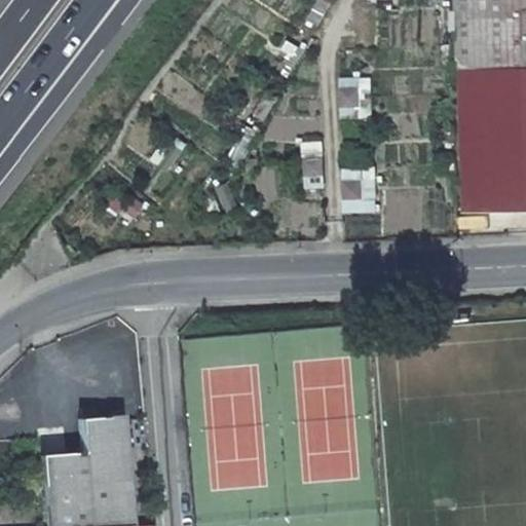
[(326,11),(331,3),(326,0),(320,0),(316,6),(326,11)]
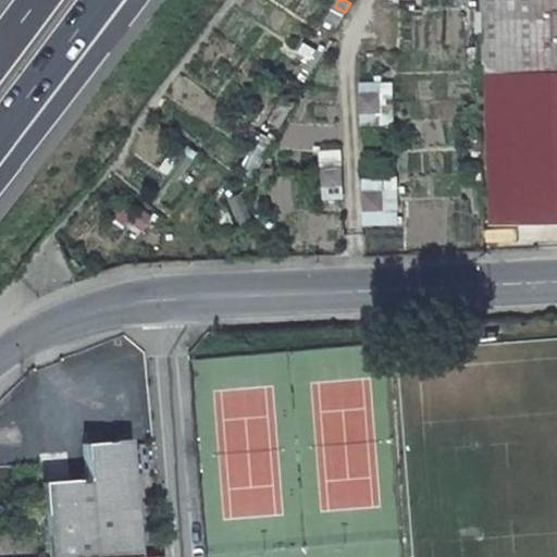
[(556,71),(556,0),(485,0),(489,73),(490,73),(556,71)]
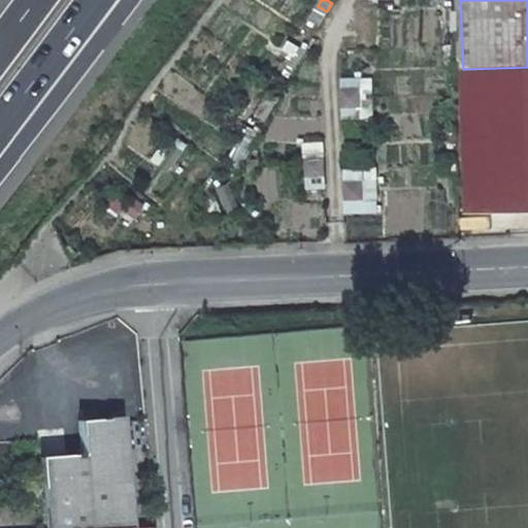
[(319,25),(327,11),(318,6),(309,21),(319,25)]
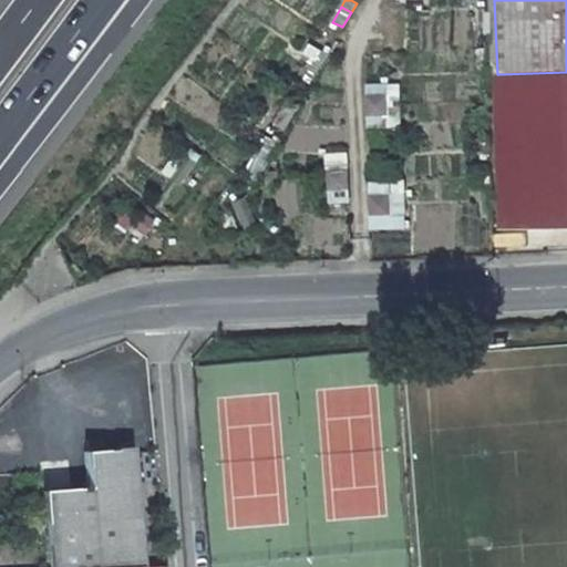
[(322,63),(328,54),(318,49),(312,58),(322,63)]
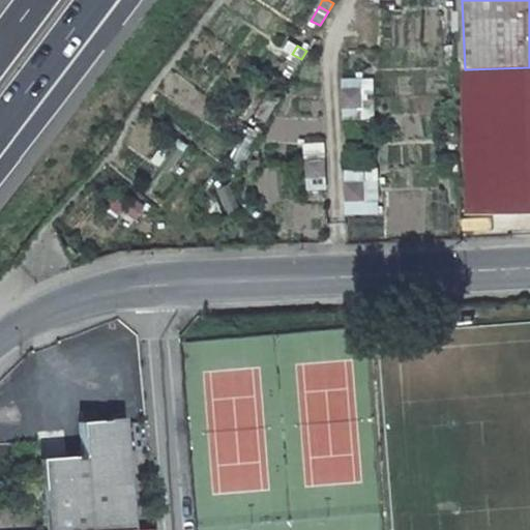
[(293,72),(301,59),(292,54),(284,67),(293,72)]
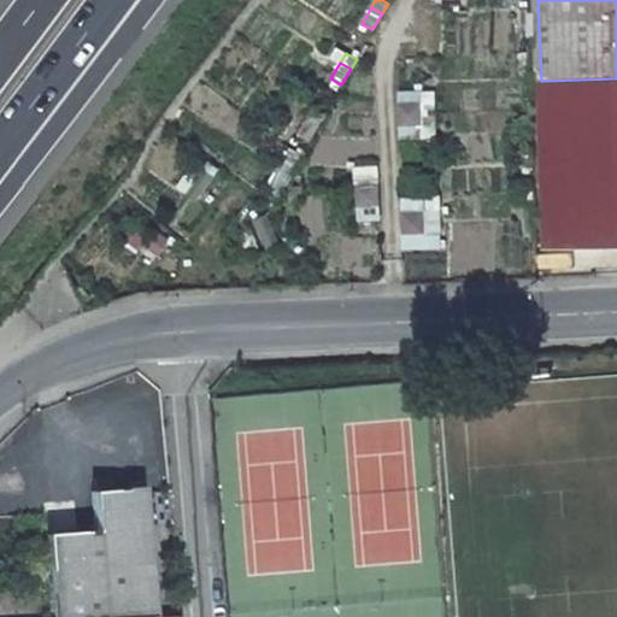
[(547,244),(616,241),(616,78),(542,81),(547,244)]
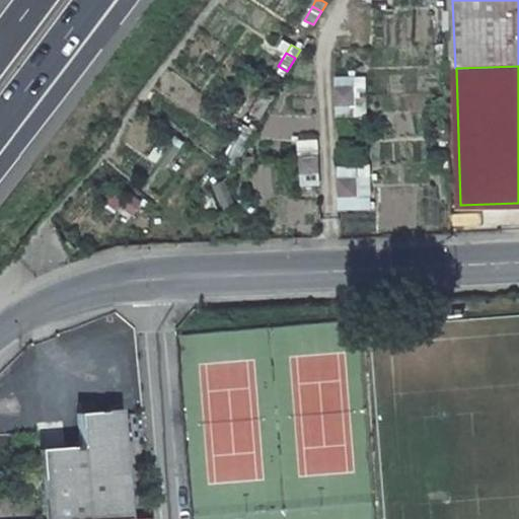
[(355,87),(355,77),(337,78),(337,88),(355,87)]
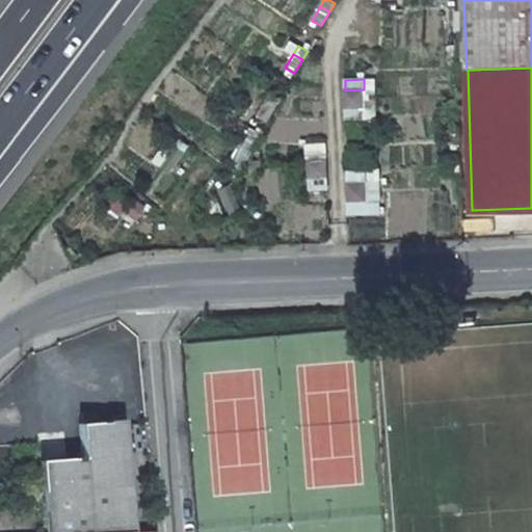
[(346,109),(364,108),(364,89),(345,90),(346,109)]
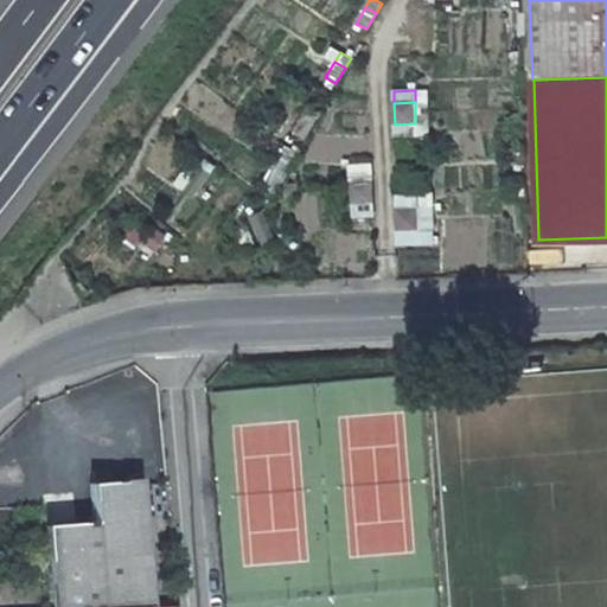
[(313,122),(319,113),(308,107),(302,117),(313,122)]
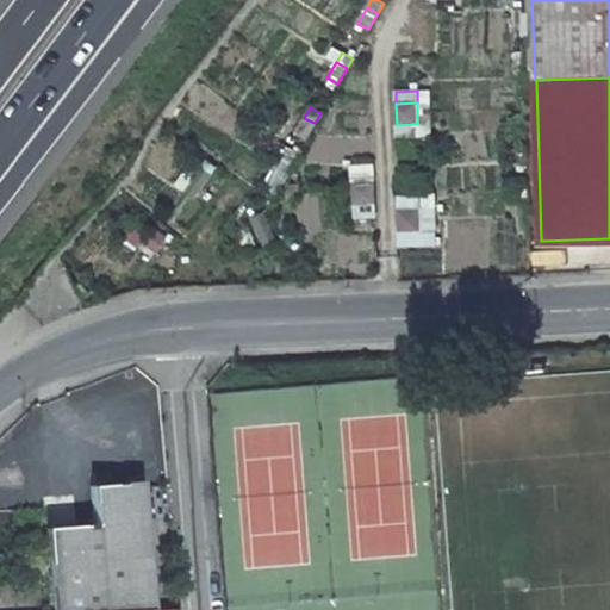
[(306,138),(315,123),(304,118),(296,134),(306,138)]
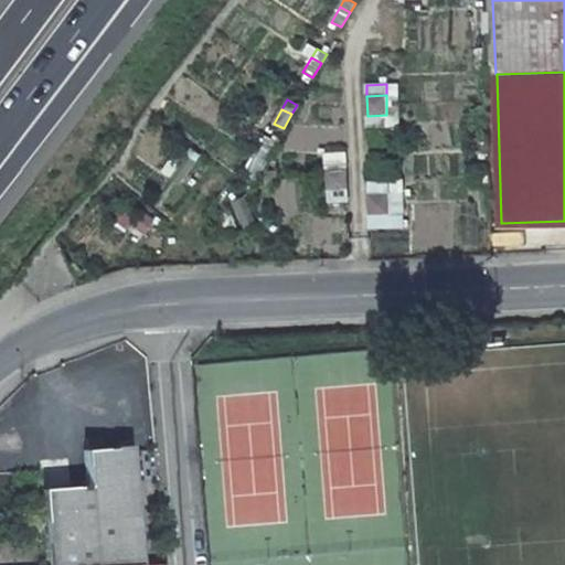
[(387,126),(386,115),(368,116),(368,127),(387,126)]
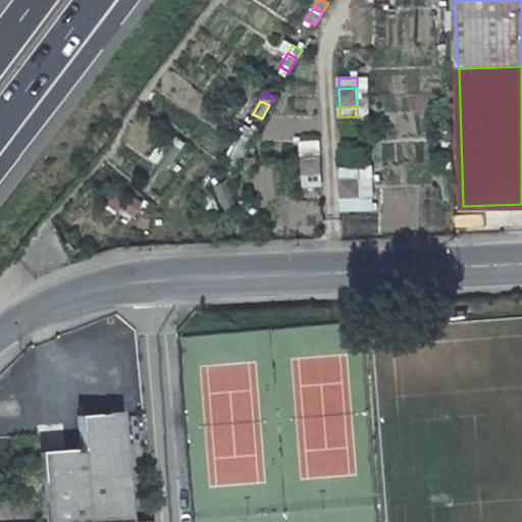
[(149,159),(169,170),(186,143),(164,132),(149,159)]
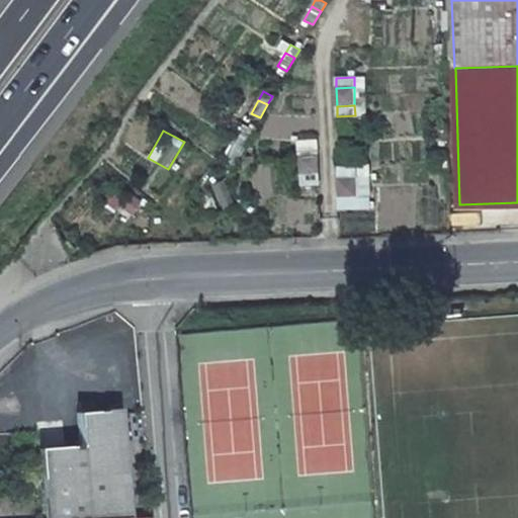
[(244,148),(249,139),(240,134),(235,143),(244,148)]
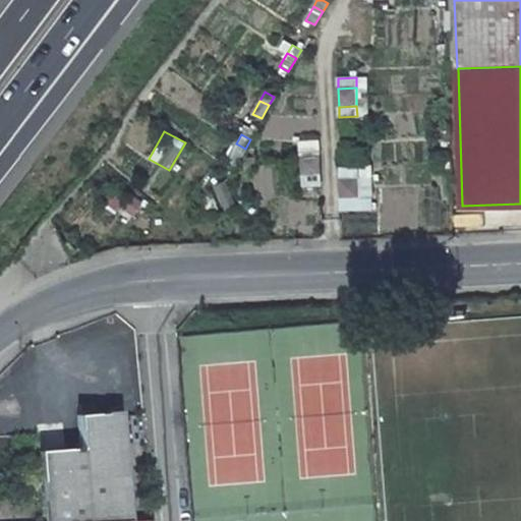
[(237,162),(245,149),(236,143),(228,156),(237,162)]
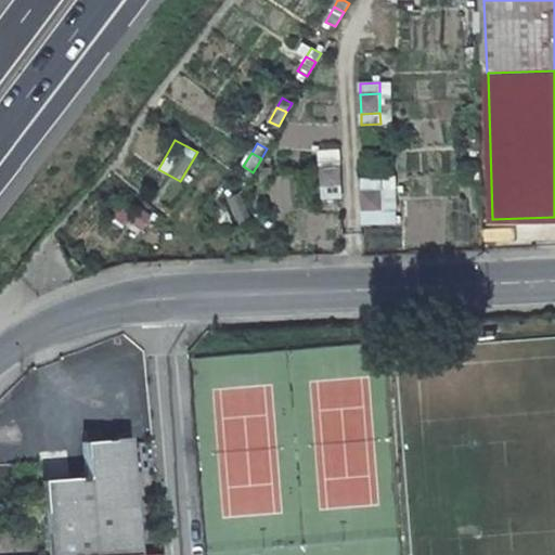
[(341,165),(341,154),(321,155),(322,166),(341,165)]
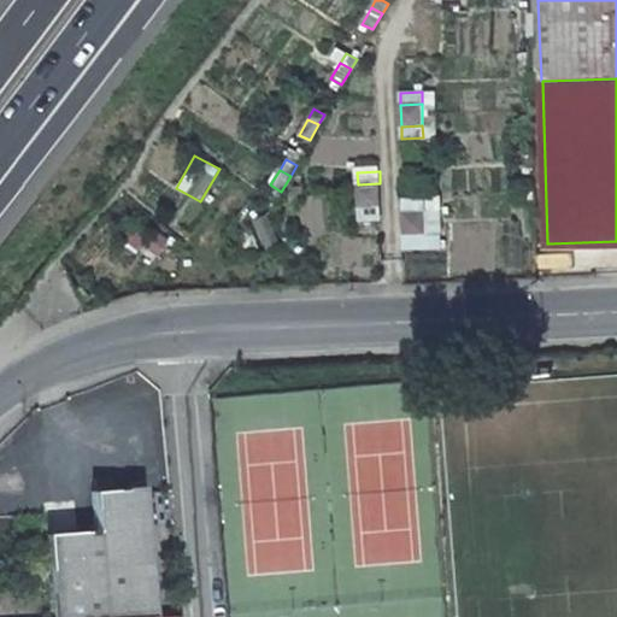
[(221,197),(228,187),(218,180),(211,189),(221,197)]
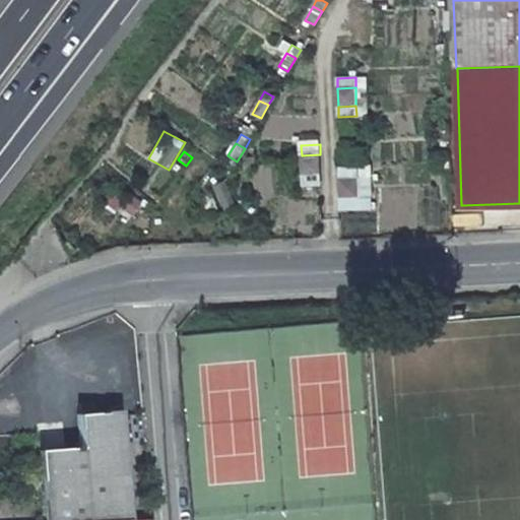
[(302,174),(320,173),(320,154),(302,155),(302,174)]
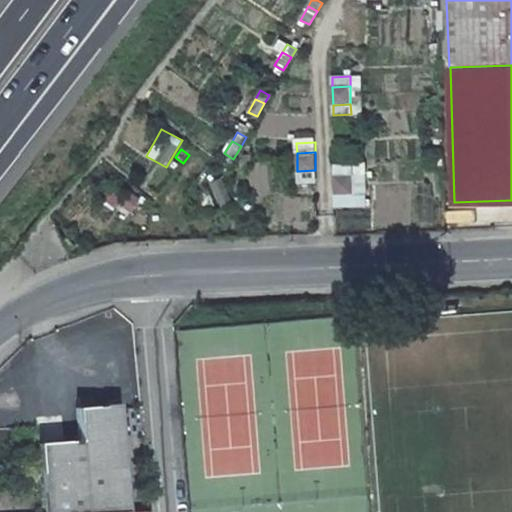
[(183,163),(175,157),(167,168),(175,174),(183,163)]
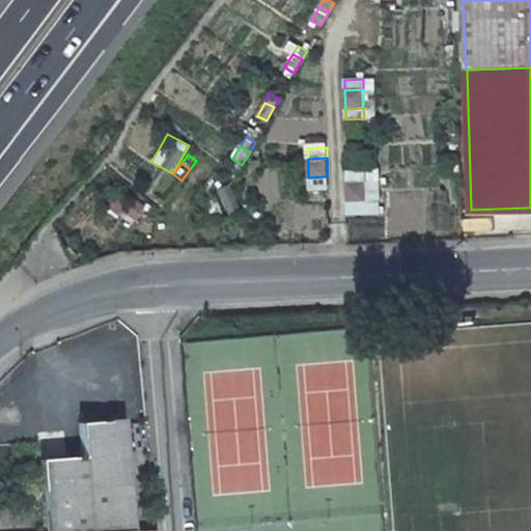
[(347,183),(366,182),(366,171),(347,172),(347,183)]
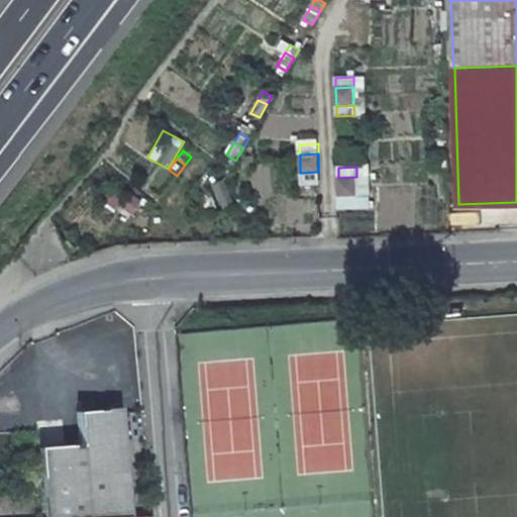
[(319,182),(318,172),(300,173),(301,183),(319,182)]
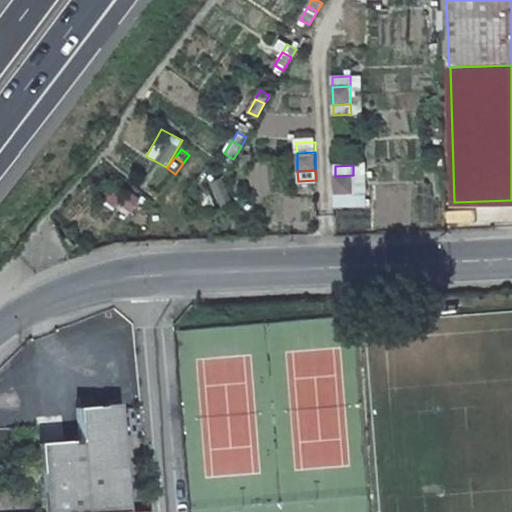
[(335,176),(335,194),(354,193),(353,175),(335,176)]
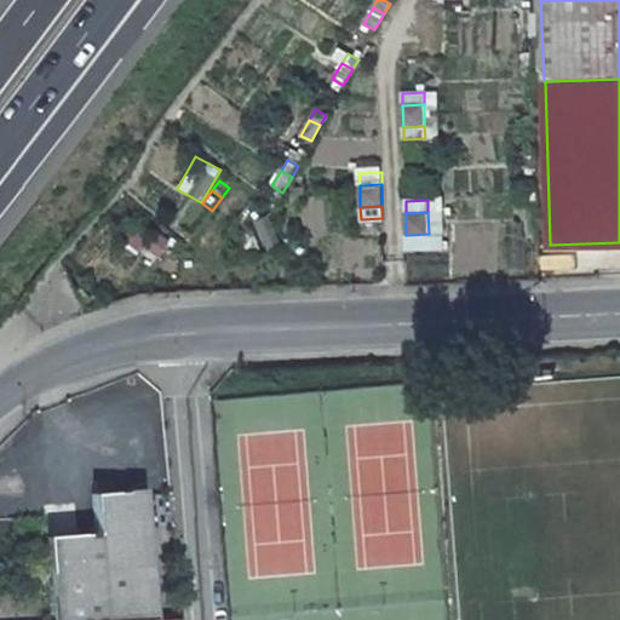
[(271,245),(282,240),(269,213),(258,218),(271,245)]
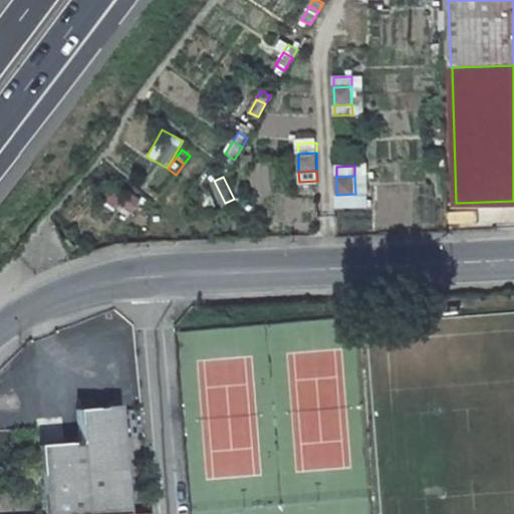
[(355,204),(355,194),(336,195),(336,204),(355,204)]
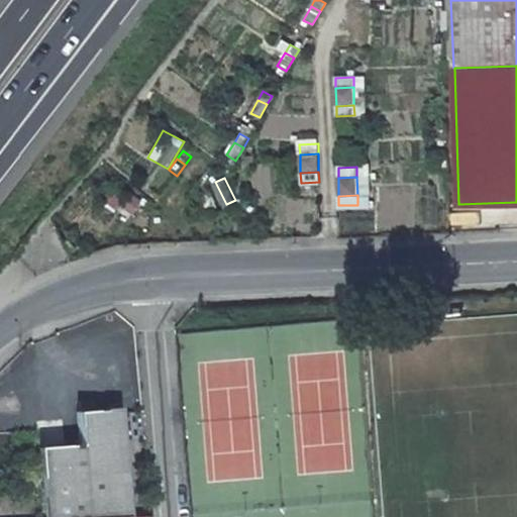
[(145,217),(151,209),(143,203),(137,211),(145,217)]
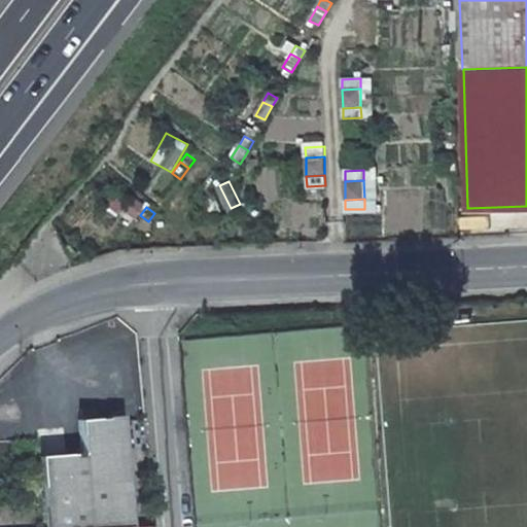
[(139,234),(148,221),(140,215),(131,227),(139,234)]
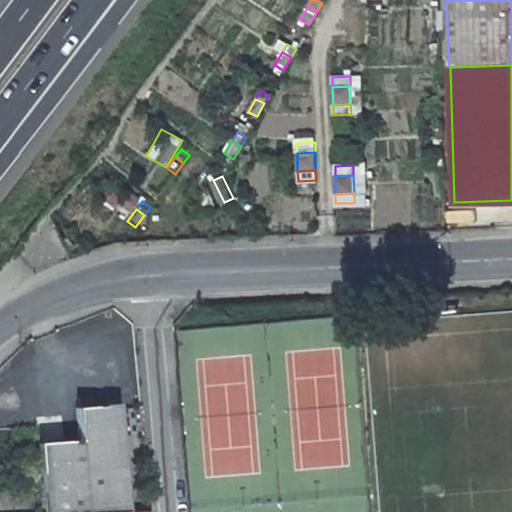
[(43,511),(125,511),(126,511),(117,405),(76,408),(79,440),(38,443),(39,458),(42,490),(43,511)]
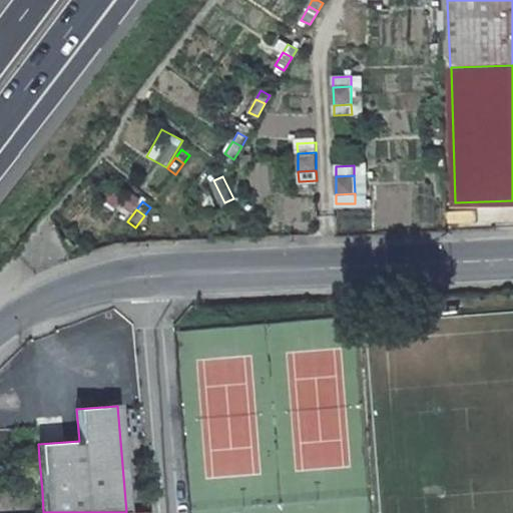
[(26,491),(42,491),(39,459),(24,460),(26,491)]
